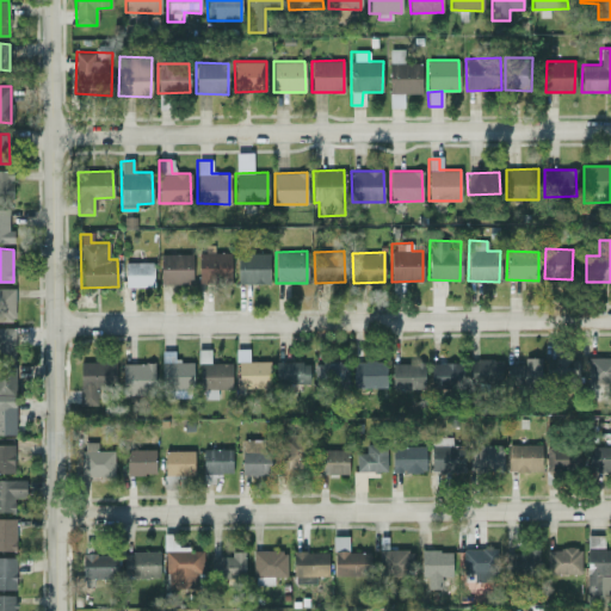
[(192,283),(191,253),(160,254),(160,284),(192,283)]
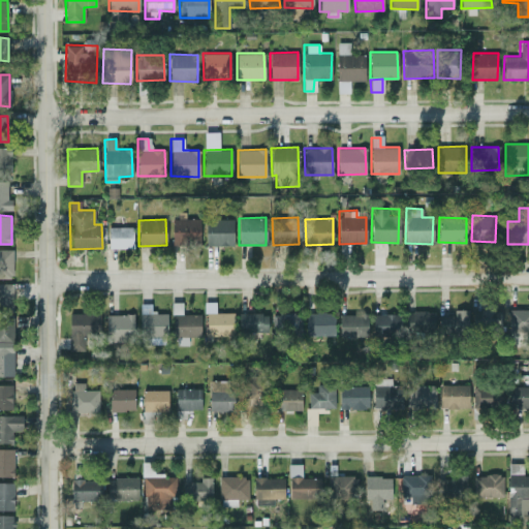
[(232,246),(232,219),(206,219),(205,245),(232,246)]
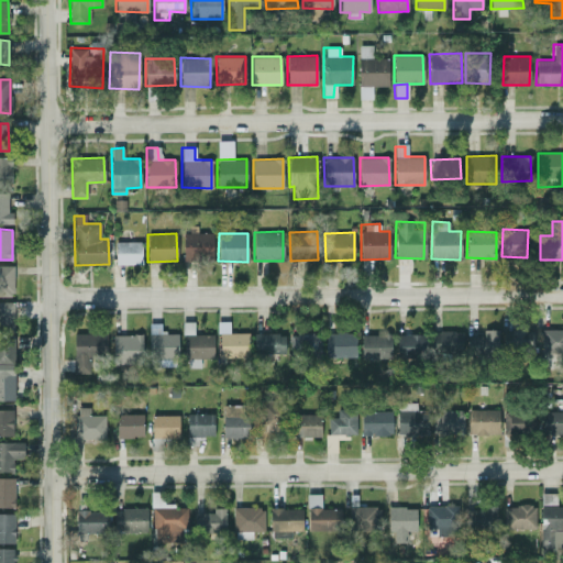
[(116,264),(141,264),(141,242),(116,241),(116,264)]
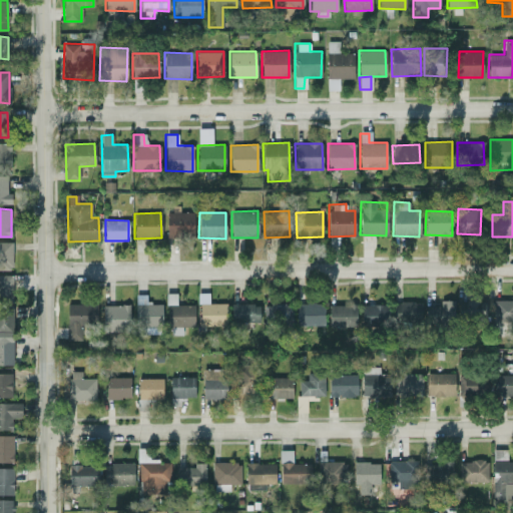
[(11,241),(0,241),(0,270),(12,270),(11,241)]
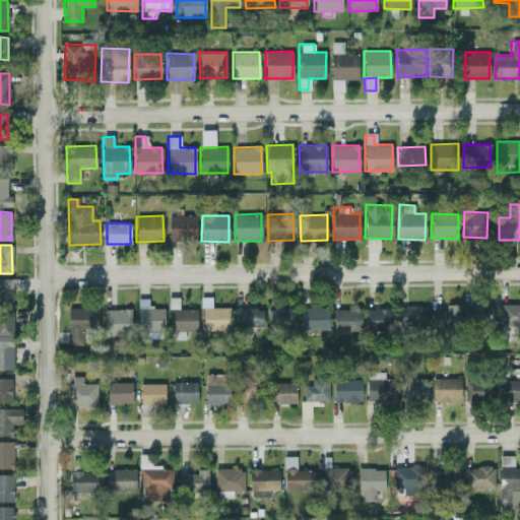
[(0,300),(12,301),(12,279),(0,278),(0,300)]
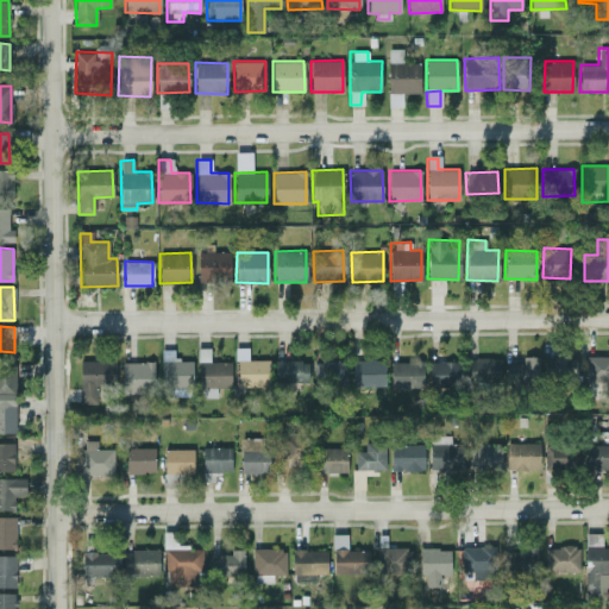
[(230,362),(209,362),(208,347),(198,349),(199,388),(231,387),(230,362)]
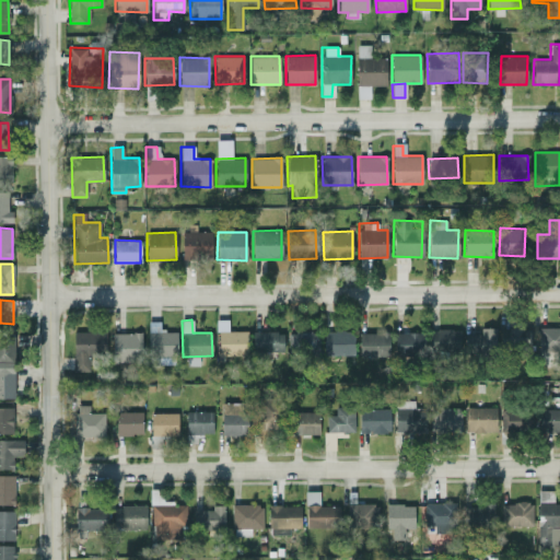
[(218,356),(247,354),(247,330),(228,331),(228,319),(217,319),(218,356)]
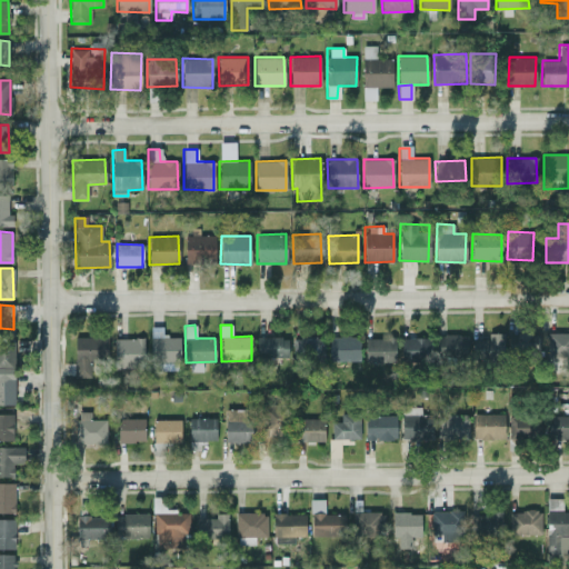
[(180,360),(179,336),(162,336),(161,327),(149,327),(150,361),(180,360)]
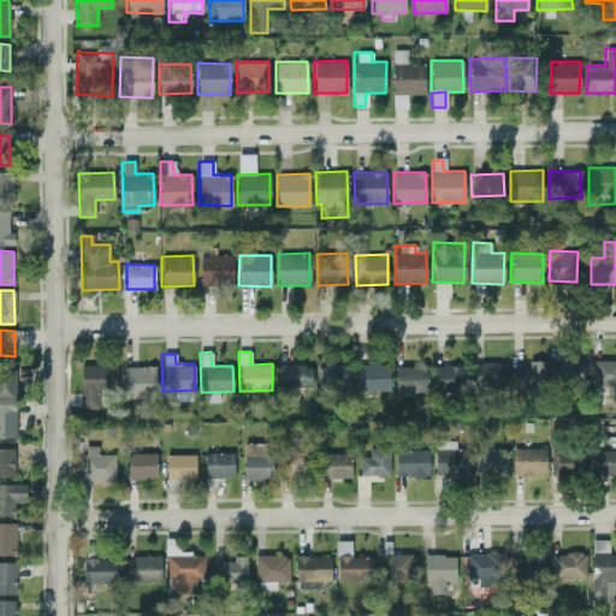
[(615,360),(592,360),(591,385),(615,385),(615,360)]
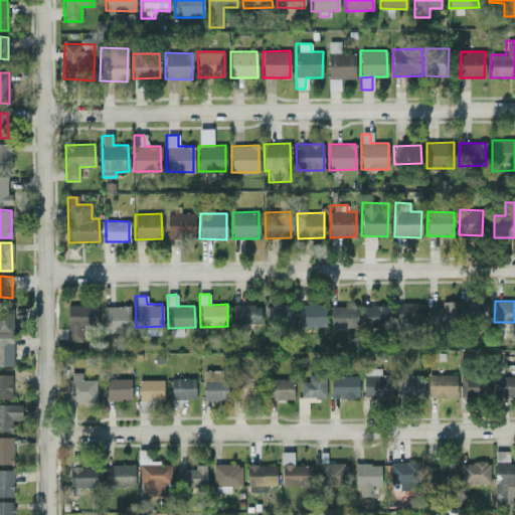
[(455,302),(441,302),(442,307),(426,307),(427,325),(456,324),(455,302)]
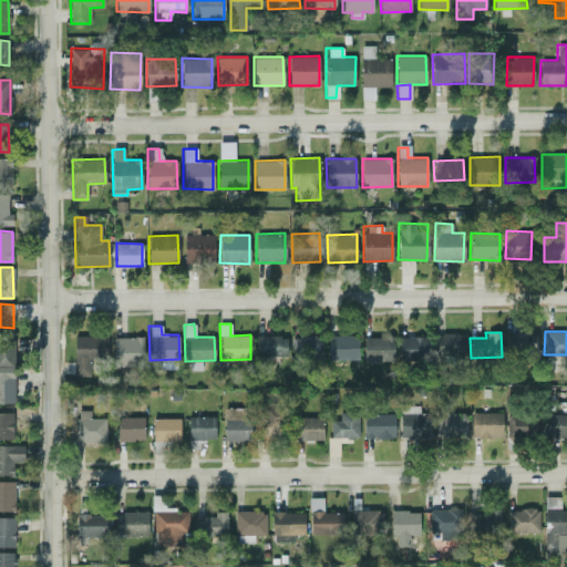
[(536,332),(506,333),(506,356),(537,354),(536,332)]
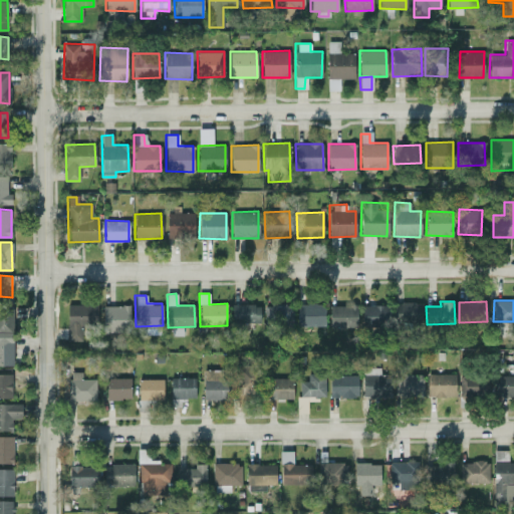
[(422,302),(396,302),(396,323),(422,322),(422,302)]
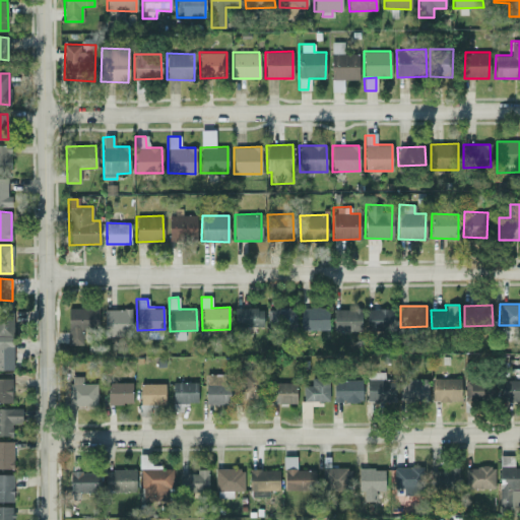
[(328,330),(328,308),(301,307),(301,329),(328,330)]
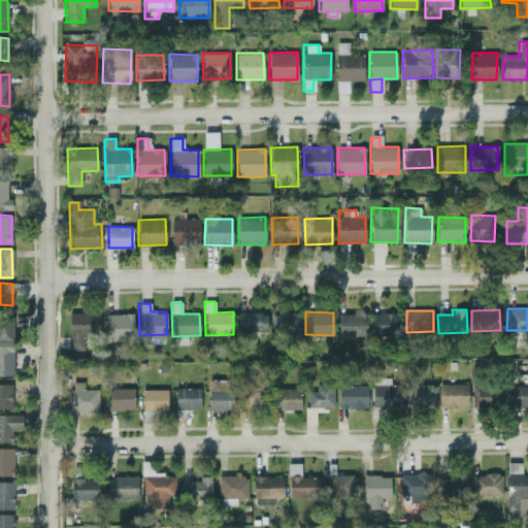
[(68,350),(84,350),(84,333),(97,333),(98,312),(69,312),(68,350)]
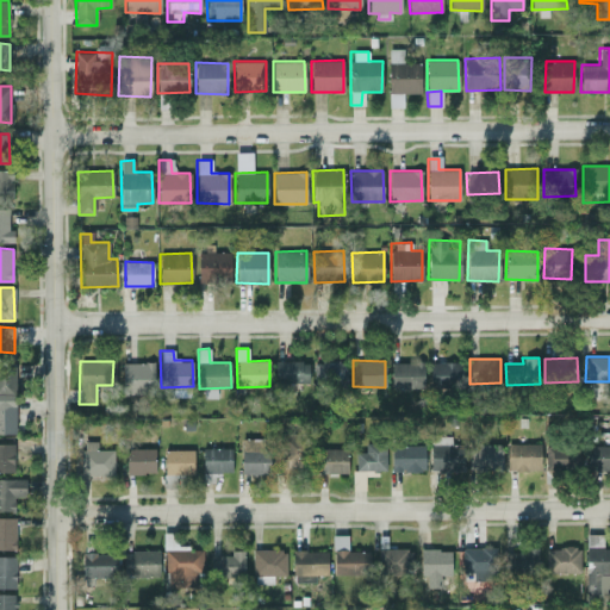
[(307,384),(309,361),(275,361),(275,384),(307,384)]
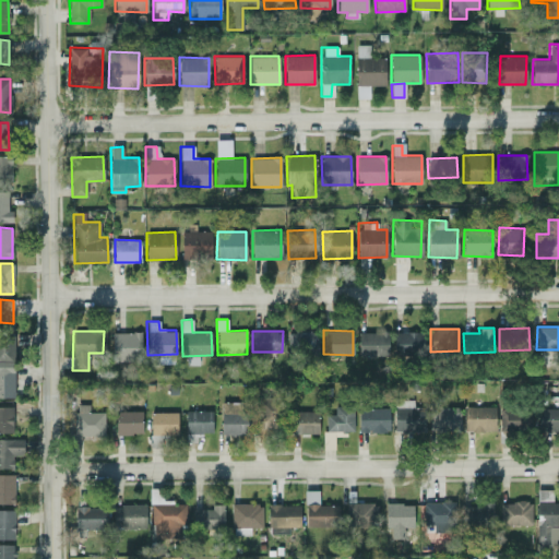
[(287,332),(287,353),(318,351),(317,331),(287,332)]
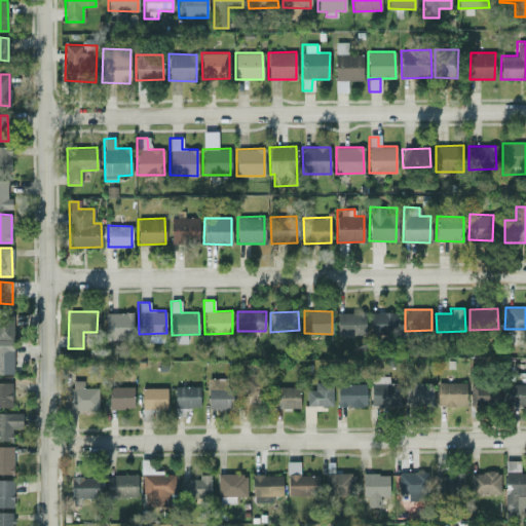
[(397,334),(398,312),(372,311),(371,333),(397,334)]
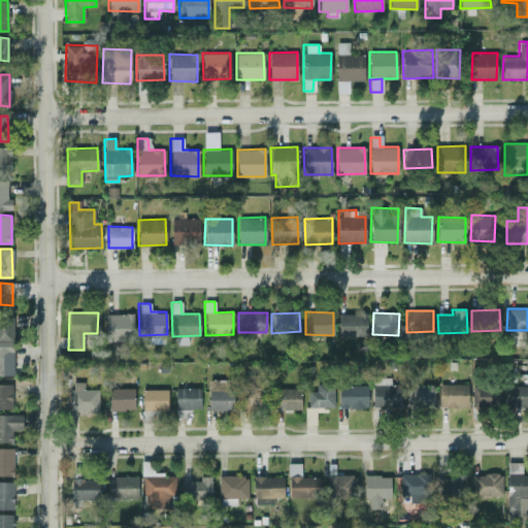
[(105,314),(105,338),(132,339),(133,315),(105,314)]
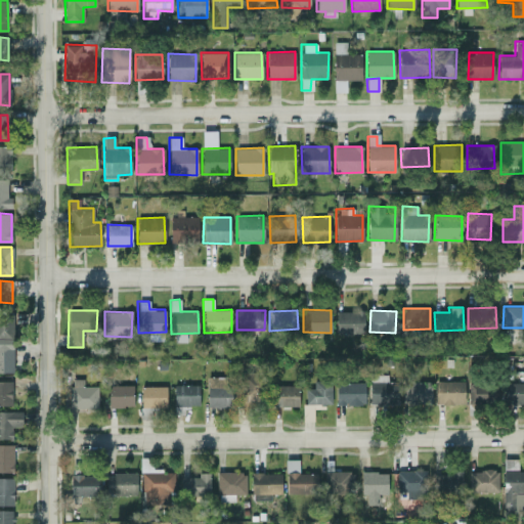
[(363,334),(363,311),(336,311),(336,335),(363,334)]
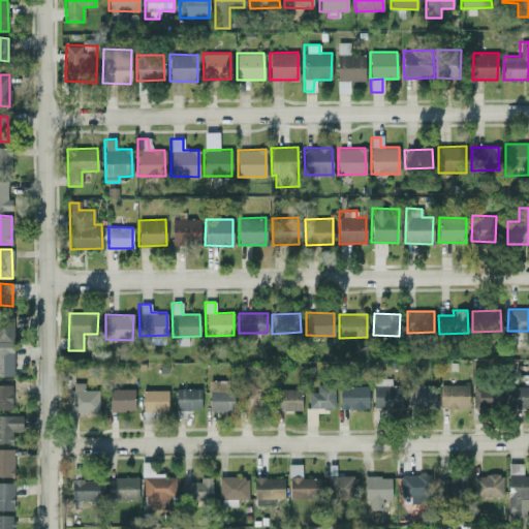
[(12,317),(0,318),(0,343),(13,343),(12,317)]
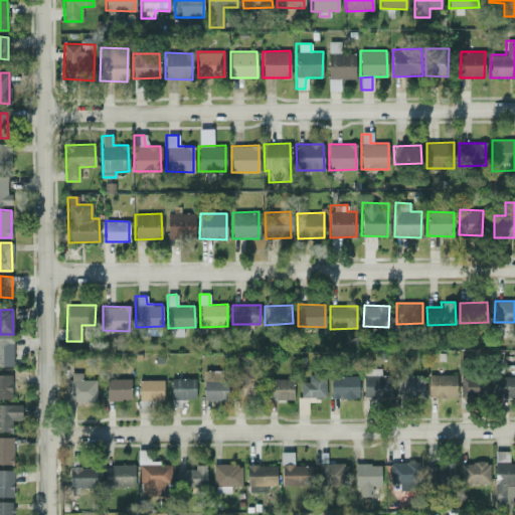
[(12,342),(0,342),(0,366),(13,366),(12,342)]
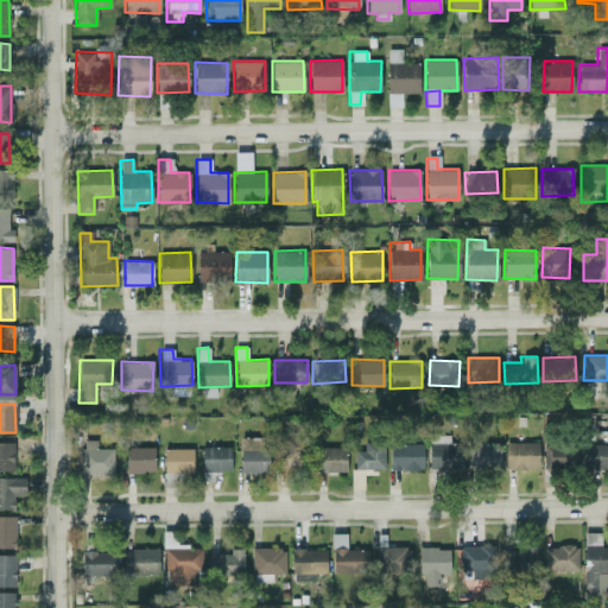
[(302,472),(301,431),(277,432),(278,473),(302,472)]
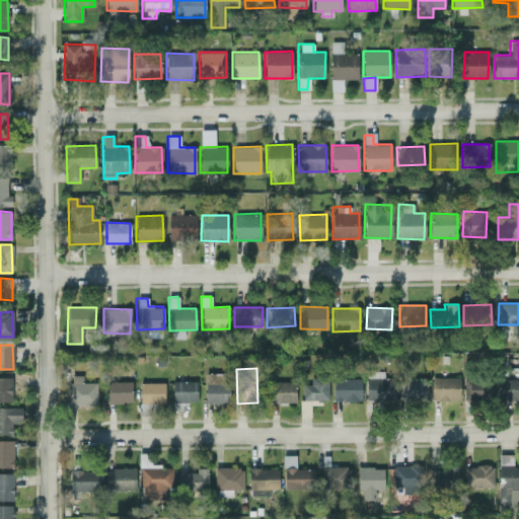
[(366,400),(395,400),(394,377),(383,378),(383,371),(365,371),(366,400)]
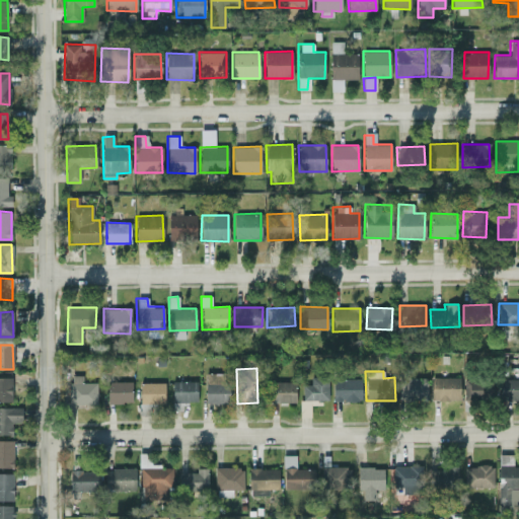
[(206,403),(229,402),(229,373),(205,373),(206,403)]
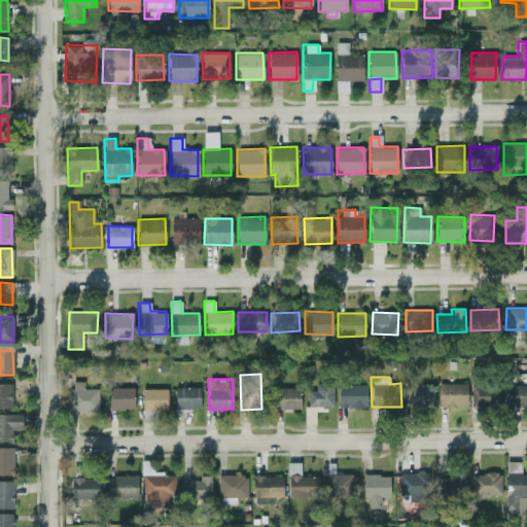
[(98,388),(83,388),(83,381),(71,381),(70,411),(98,411),(98,388)]
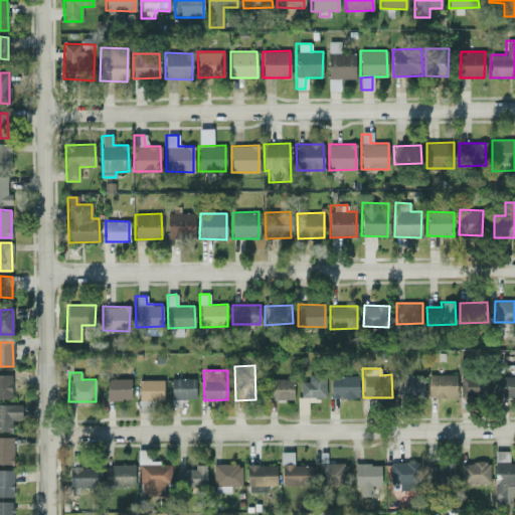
[(0,397),(12,397),(11,374),(0,374),(0,397)]
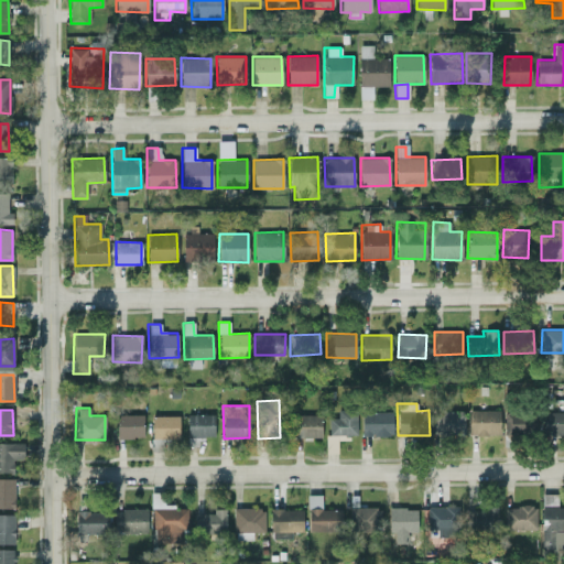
[(329,435),(356,435),(356,410),(337,410),(337,418),(328,418),(329,435)]
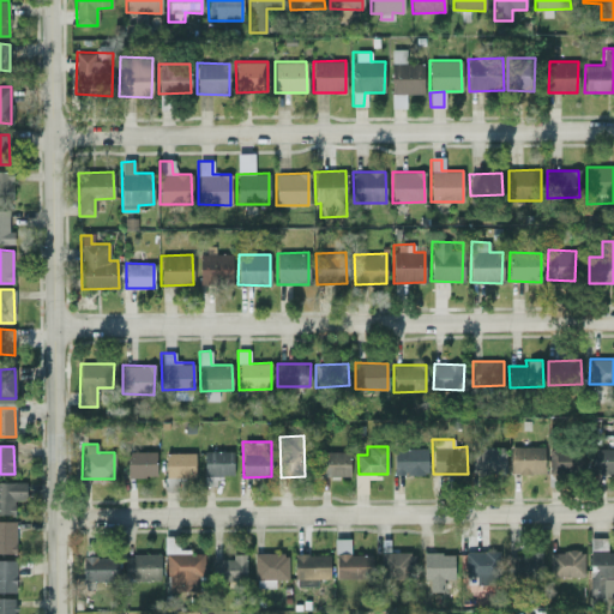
[(504,449),(474,446),(474,471),(503,474),(504,449)]
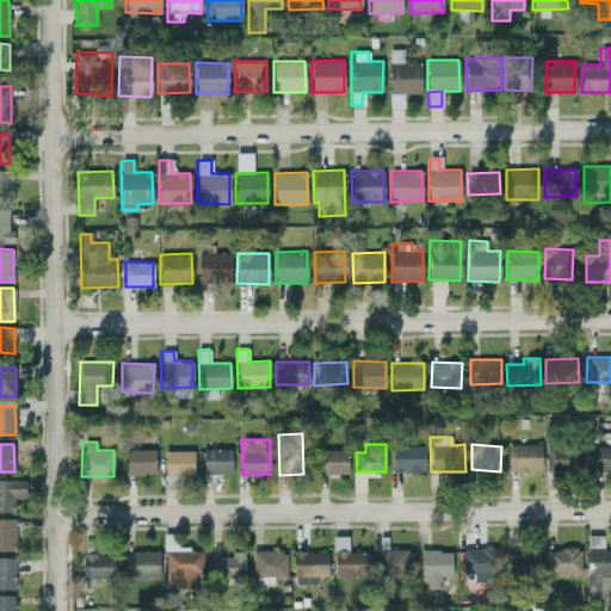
[(539,471),(541,444),(511,444),(510,470),(539,471)]
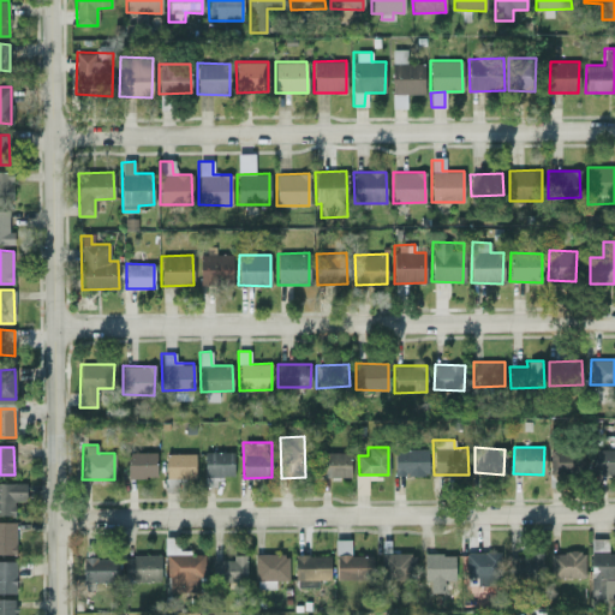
[(428,449),(395,448),(395,476),(428,476),(428,449)]
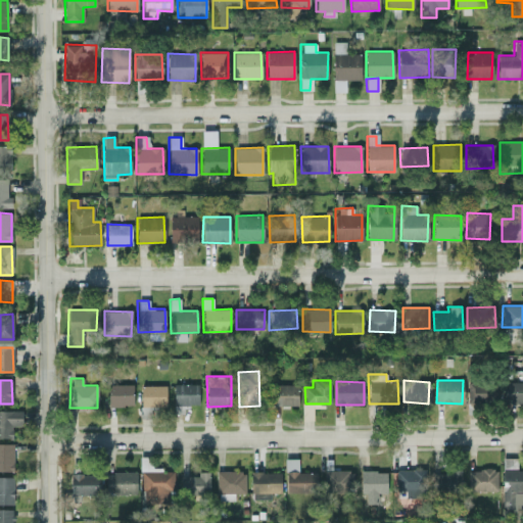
[(522,402),(522,382),(503,382),(503,403),(522,402)]
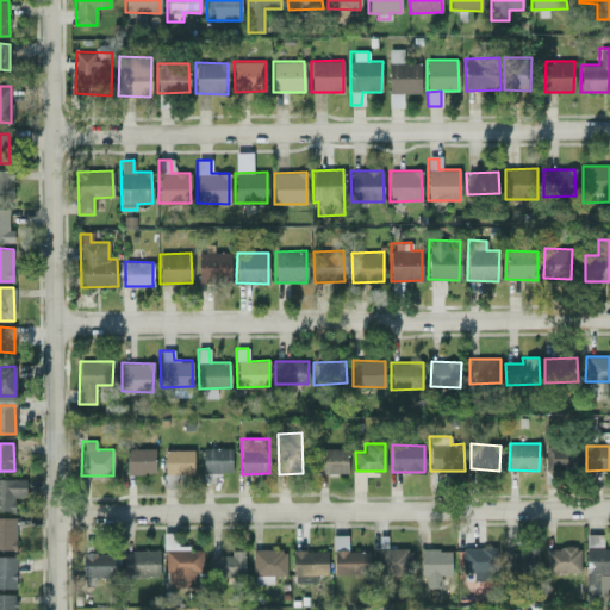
[(155,448),(126,448),(125,473),(154,473),(155,448)]
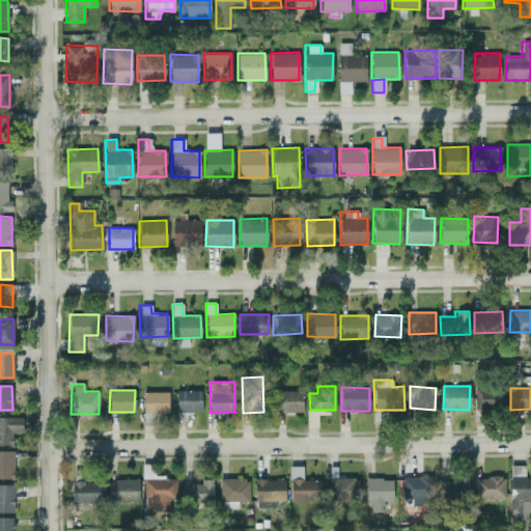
[(201,412),(201,390),(176,390),(176,413),(201,412)]
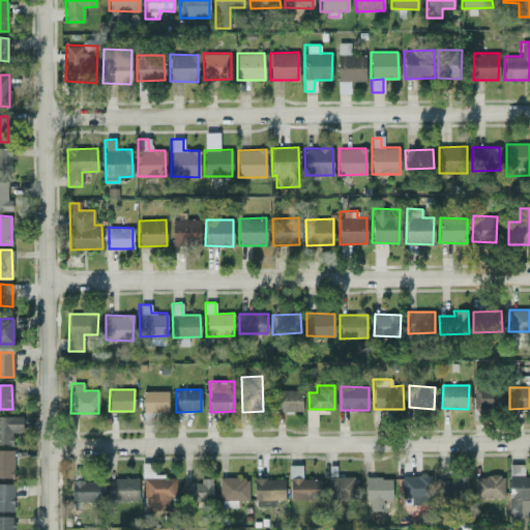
[(301,411),(301,390),(278,389),(278,411),(301,411)]
